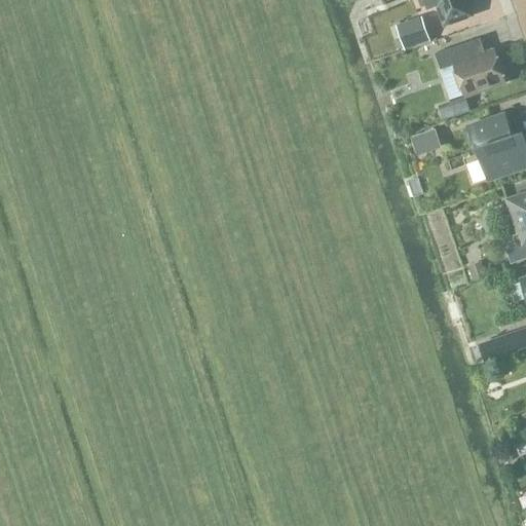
[(464,0),(424,0),(427,8),(438,4),(444,25),(471,15),(464,0)]
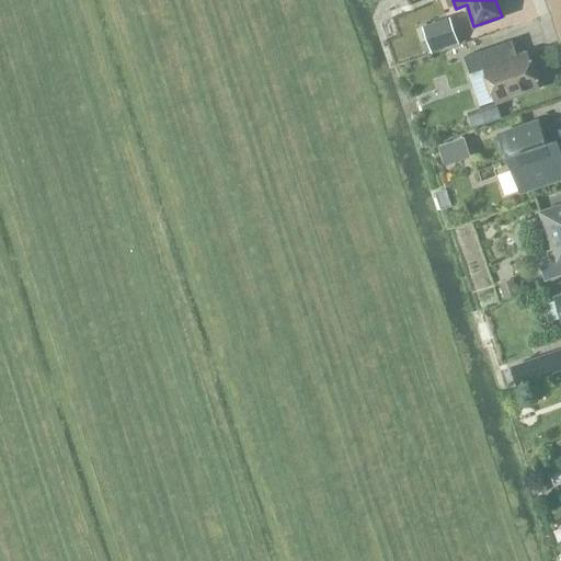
[(425,37),(431,53),(456,44),(450,29),(425,37)]
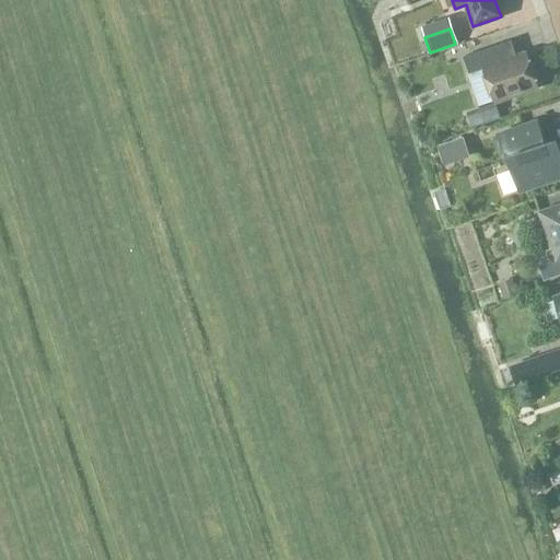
[(482,70),(493,103),(537,88),(526,55),(498,65),(491,48),(463,58),(468,74),(482,70)]
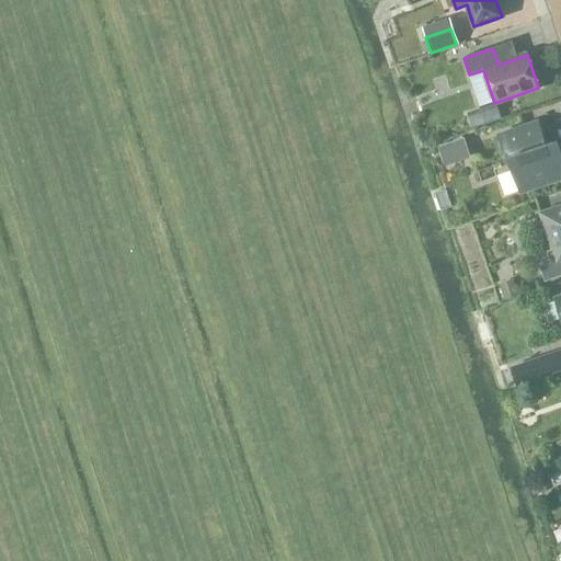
[(560,90),(545,95),(553,118),(560,115),(560,90)]
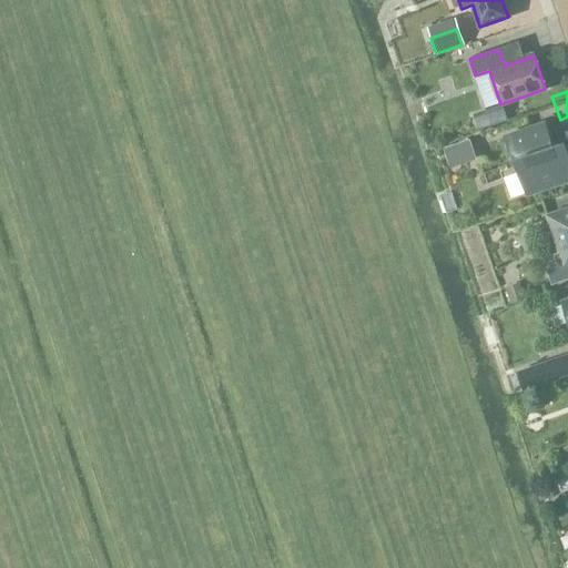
[(507,121),(501,105),(474,115),(478,131),(507,121)]
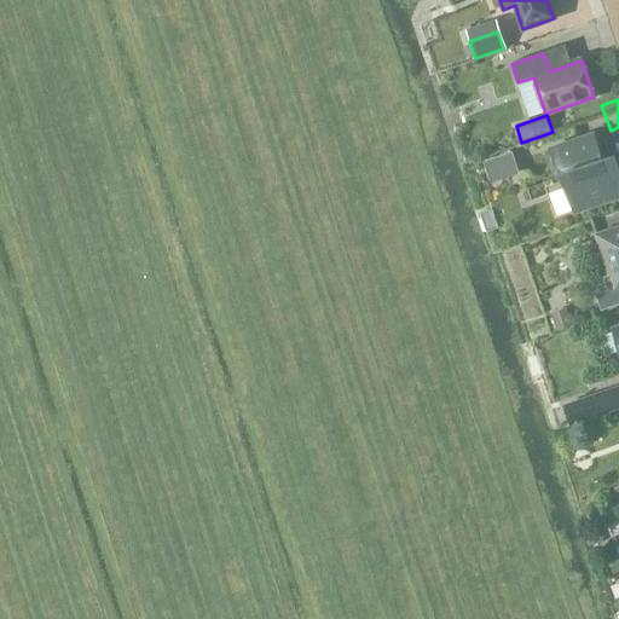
[(550,150),(560,178),(562,178),(574,212),(618,196),(618,171),(614,157),(601,162),(593,137),(550,150)]
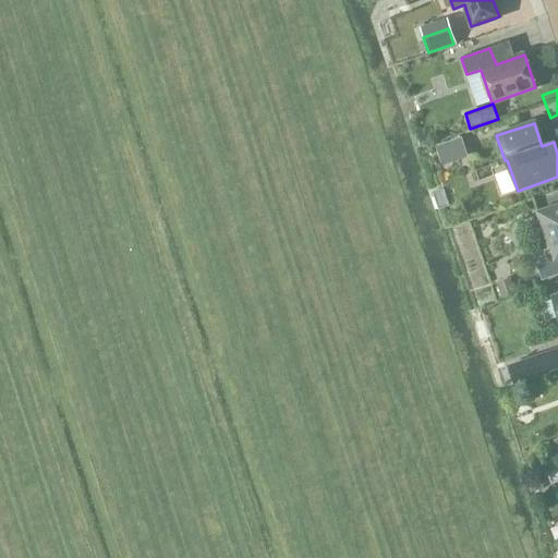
[(449,155),(451,162),(466,157),(460,137),(435,146),(439,159),(449,155)]
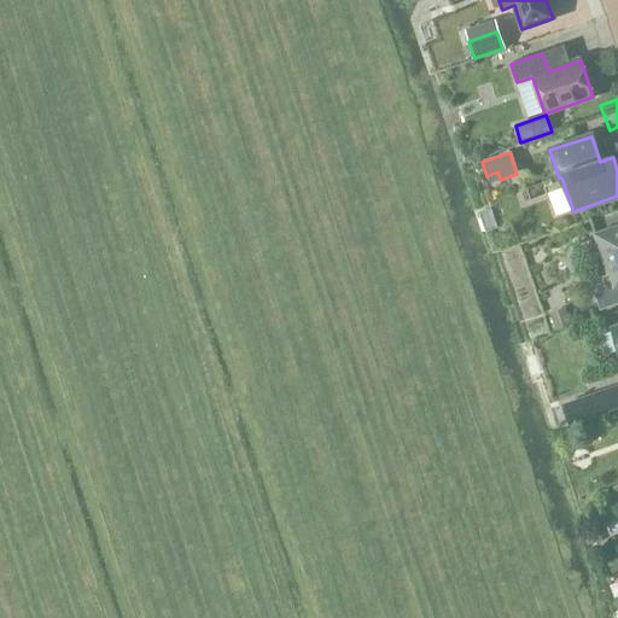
[(617,227),(595,235),(608,275),(602,278),(607,290),(594,295),(600,312),(617,304),(617,227)]
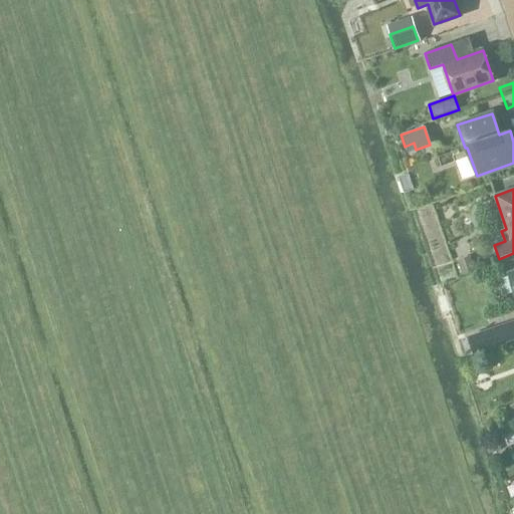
[(488,321),(493,337),(513,331),(509,315),(488,321)]
